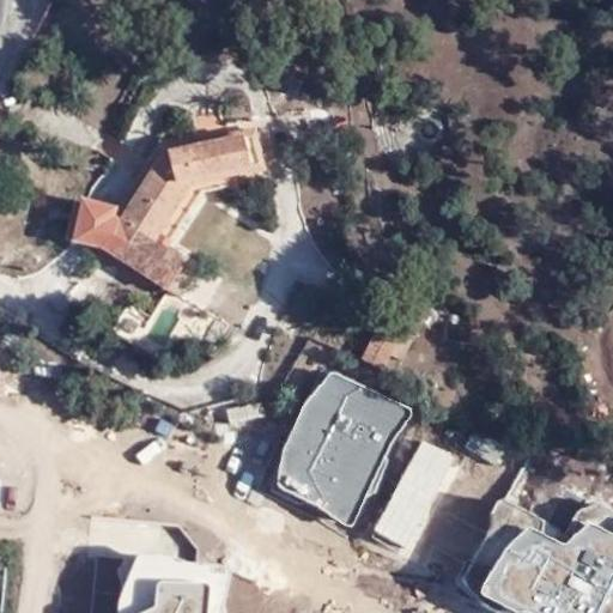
[(256,131),(236,135),(242,178),(262,175),(256,131)]
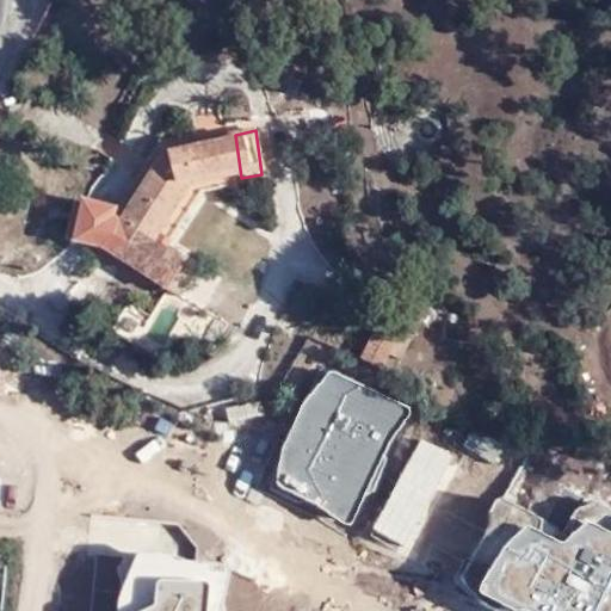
[(155,245),(192,186),(241,178),(235,135),(167,147),(121,220),(115,217),(116,208),(81,201),(73,244),(103,250),(171,290),(189,263),(155,245)]
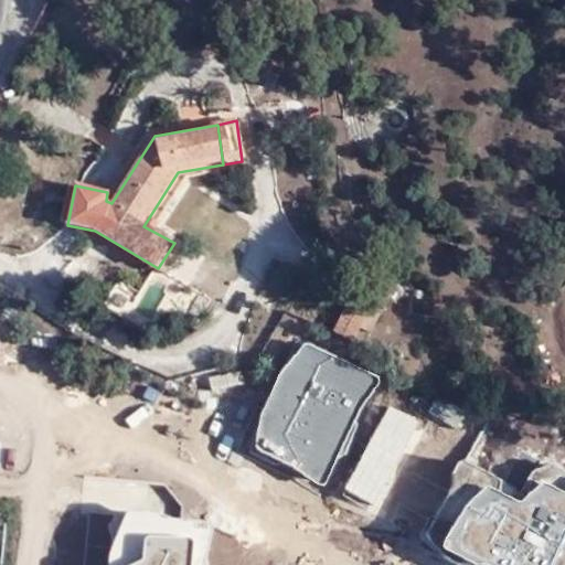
[(373,300),(355,291),(334,330),(353,339),(373,300)]
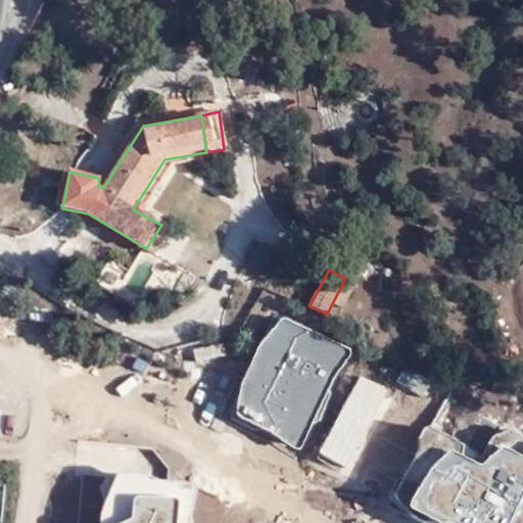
[(348,348),(283,319),(280,321),(258,347),(239,386),(237,417),(272,433),(294,450),(301,448),(312,424),(335,376),(349,357),(348,348)]
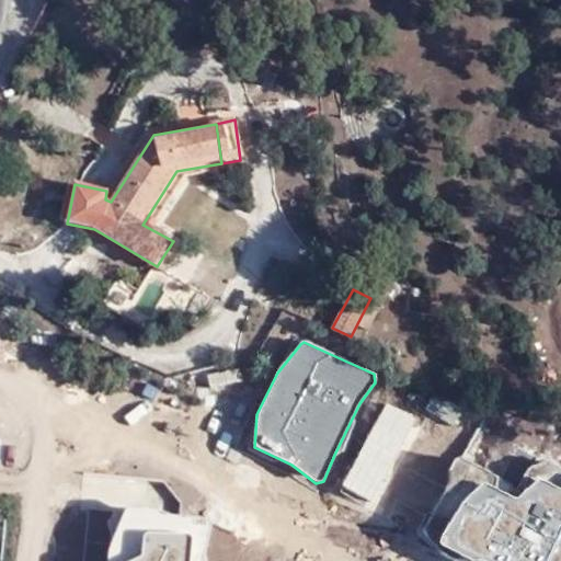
[(494,477),(464,459),(448,470),(448,485),(424,533),(438,540),(442,546),(465,560),(480,560),(481,560),(480,560),(560,560),(560,490),(560,491),(539,480),(513,499),(493,491),(494,477)]
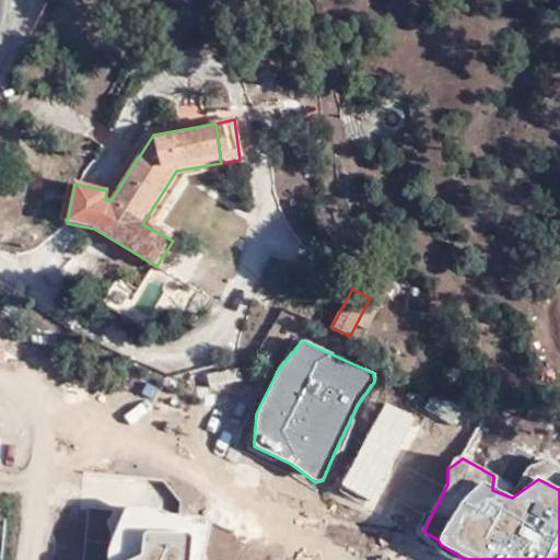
[(159,506),(129,506),(109,553),(108,559),(203,559),(205,559),(209,521),(176,517),(159,506)]
